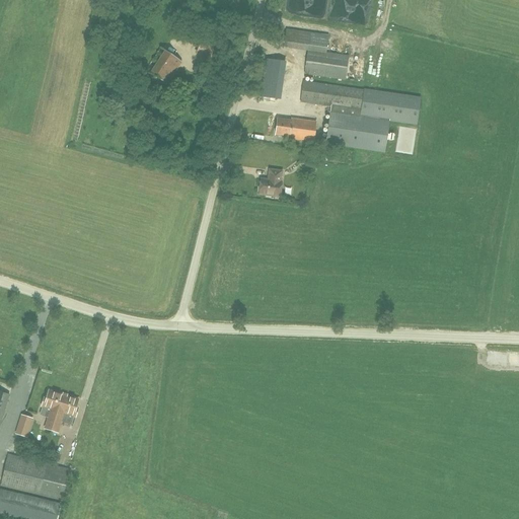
[(205,34),(201,42),(218,50),(221,42),(205,34)]
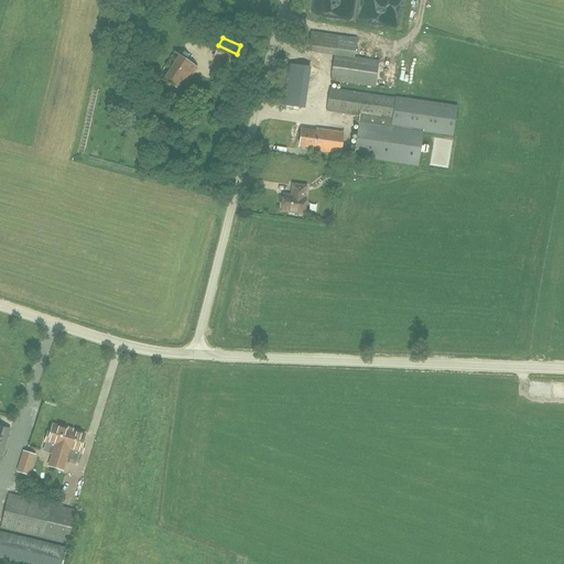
[(357,40),(338,38),(336,51),(356,53),(357,40)]
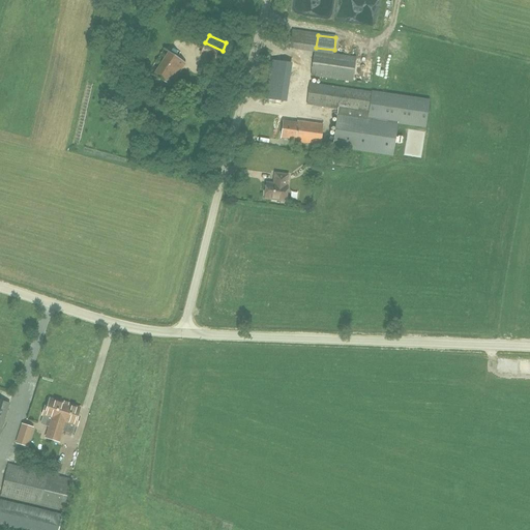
[(171,87),(171,86),(184,63),(185,64),(185,63),(164,49),(163,50),(169,54),(154,76),(148,71),(148,72),(171,87)]
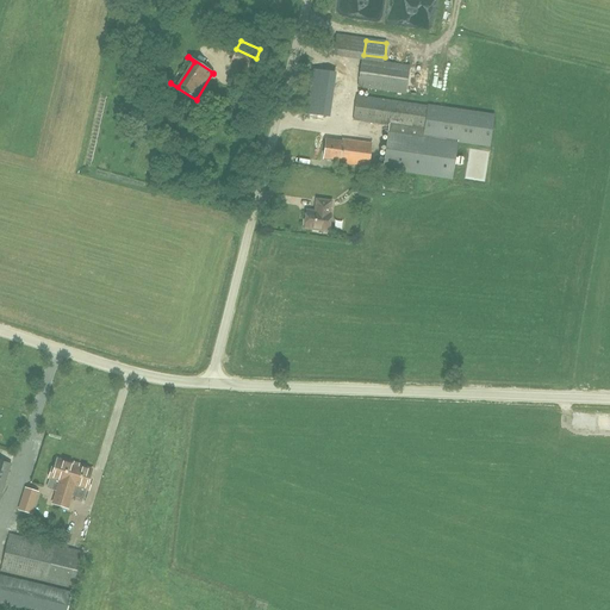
[(406,94),(410,67),(362,60),(359,87),(406,94)]
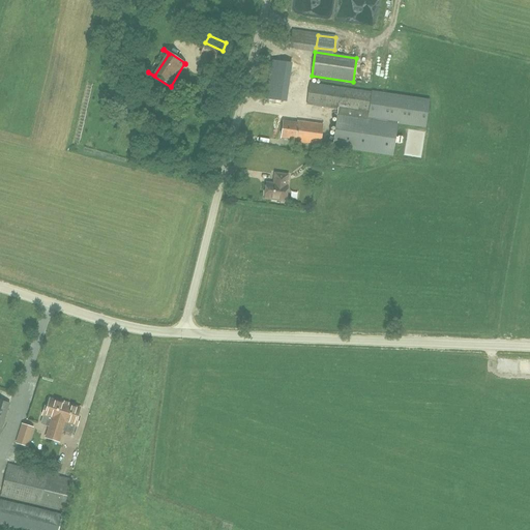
[(373,91),(373,93),(311,84),(307,105),(340,110),(333,148),(393,156),(398,124),(425,128),(430,99),(373,91)]
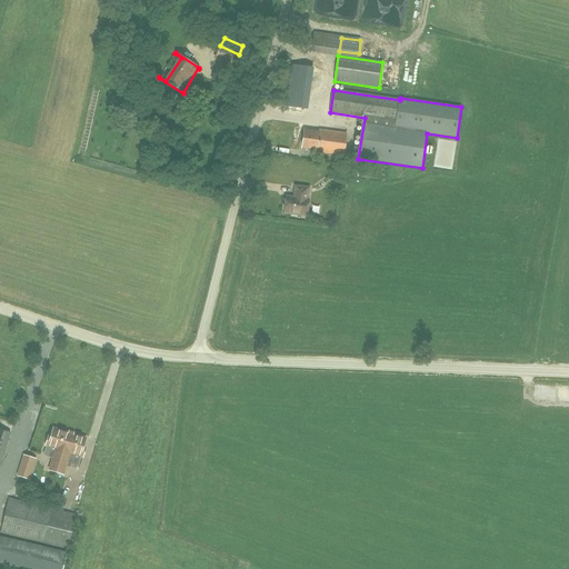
[(343,157),(347,135),(320,131),(319,133),(305,131),(302,149),(317,151),(317,152),(343,157)]
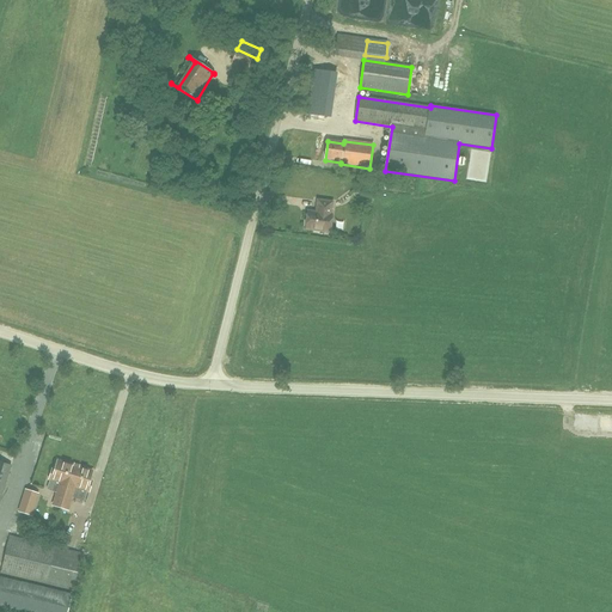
[(331,215),(332,203),(318,201),(317,213),(308,212),(306,230),(330,233),(332,215),(331,215)]
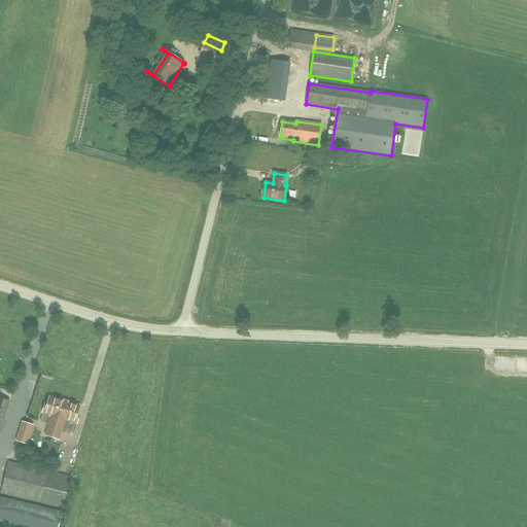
[(65,420),(75,423),(76,424),(79,416),(77,415),(79,407),(68,403),(63,402),(64,401),(49,397),(47,406),(45,405),(42,413),(51,416),(45,435),(59,440),(65,420)]
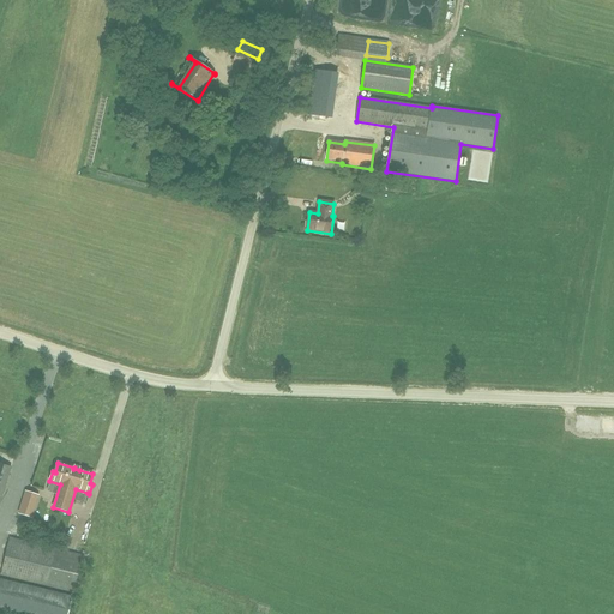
[(0,465),(0,503),(11,469),(0,465)]
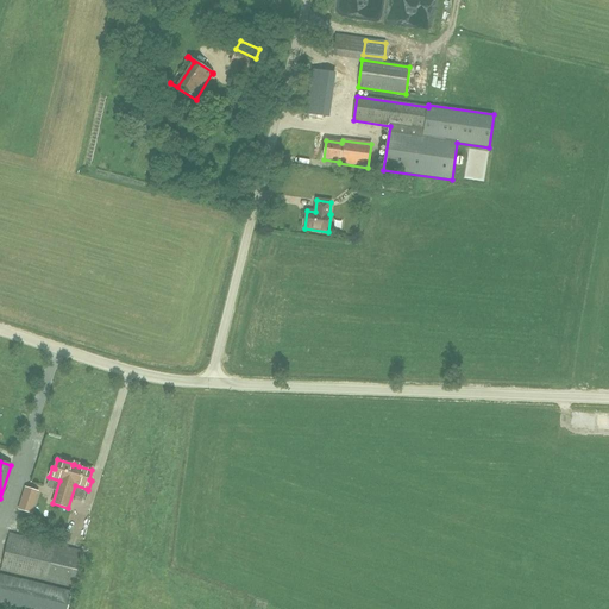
[(37,493),(25,489),(19,509),(30,513),(37,493)]
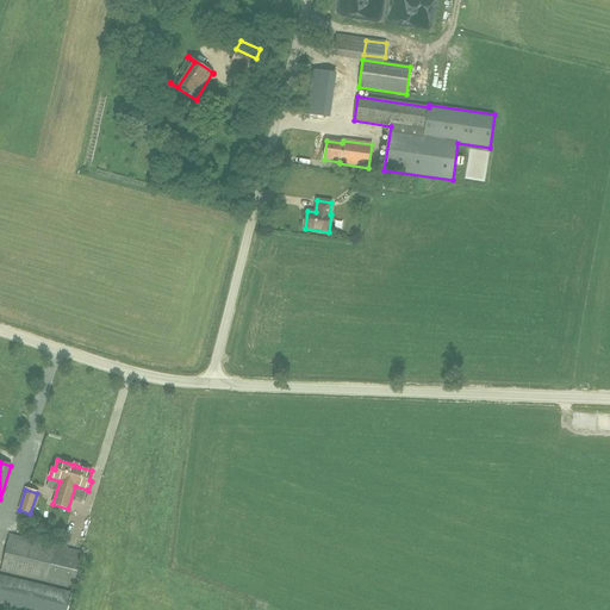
[(80,552),(55,547),(10,536),(1,573),(45,584),(72,590),(80,552)]
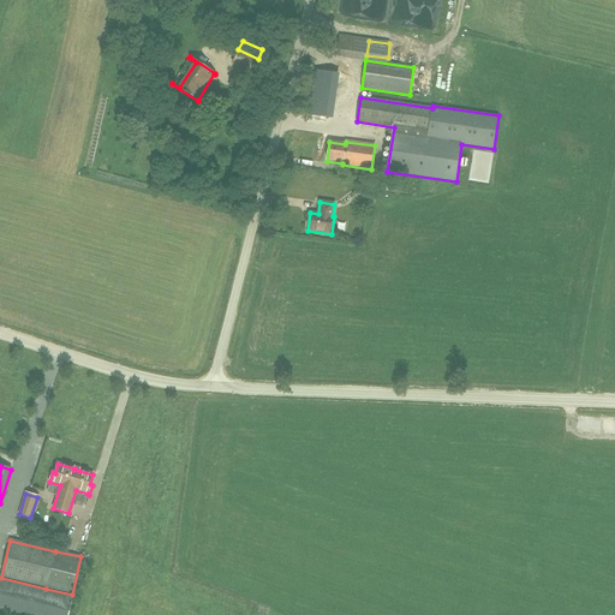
[(0,614),(71,614),(75,595),(19,585),(21,585),(0,580),(0,614)]
